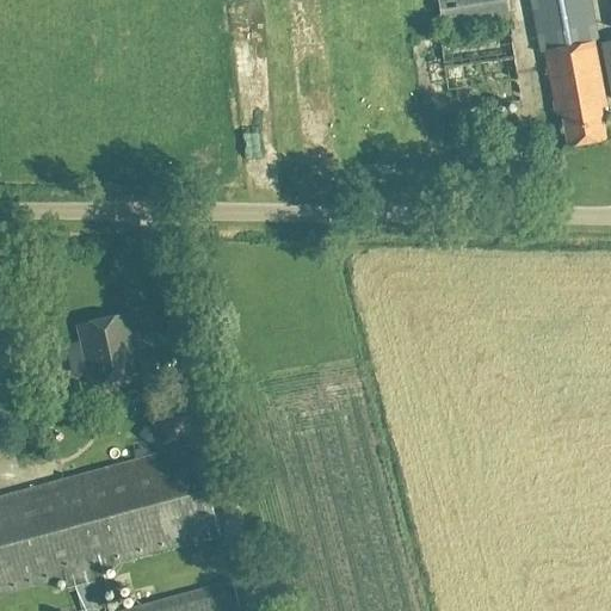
[(436,0),(443,38),(508,29),(504,0),(436,0)]
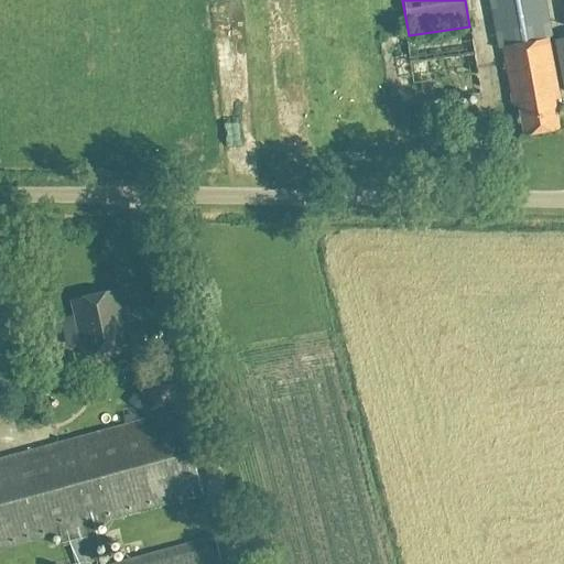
[(543,0),(488,0),(499,49),(500,49),(512,107),(519,106),(524,136),(559,129),(553,99),(560,98),(548,38),(551,38),(543,0)]
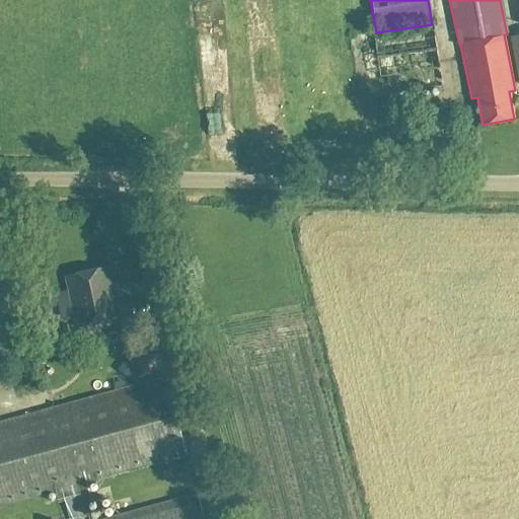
[(518,10),(518,33),(509,35),(518,86),(518,3),(518,4),(518,10)]
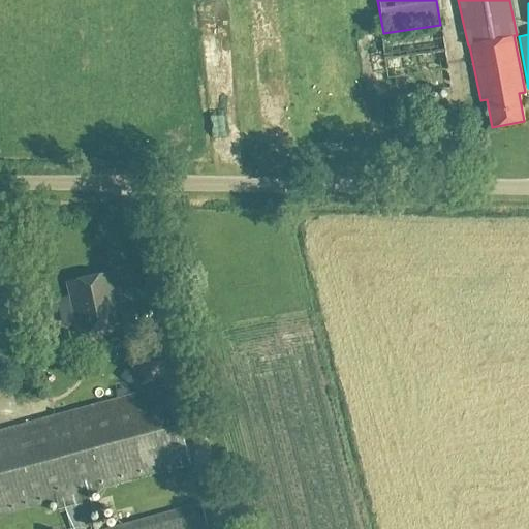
[(397,79),(453,71),(447,32),(396,39),(398,56),(365,60),(369,96),(399,93),(397,79)]
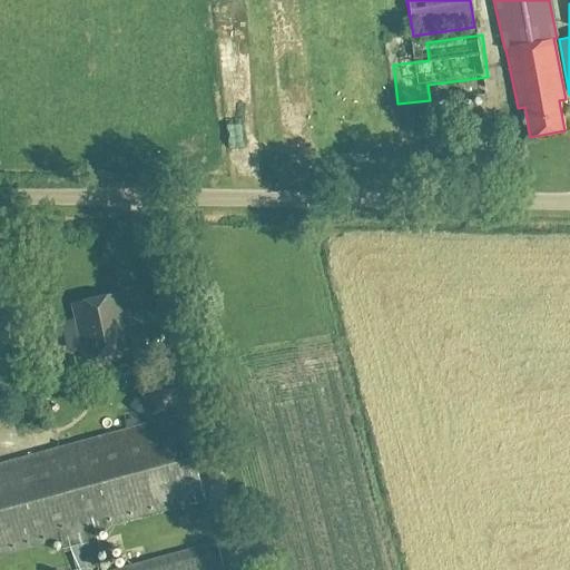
[(430,117),(432,127),(448,124),(445,114),(430,117)]
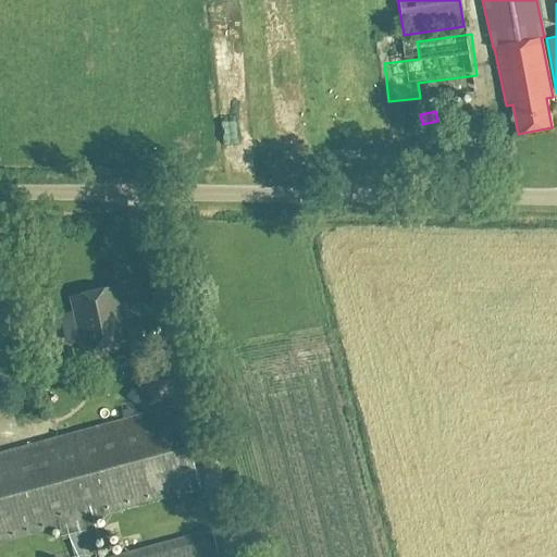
[(122,342),(110,287),(75,295),(88,349),(122,342)]
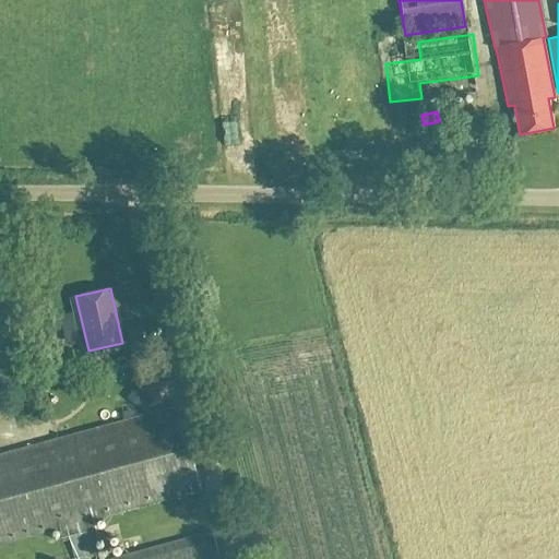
[(0,413),(18,408),(12,384),(0,387),(0,413)]
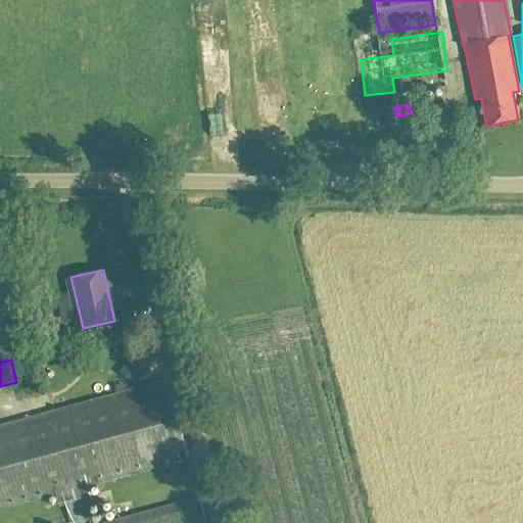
[(119,372),(135,384),(144,371),(127,360),(119,372)]
